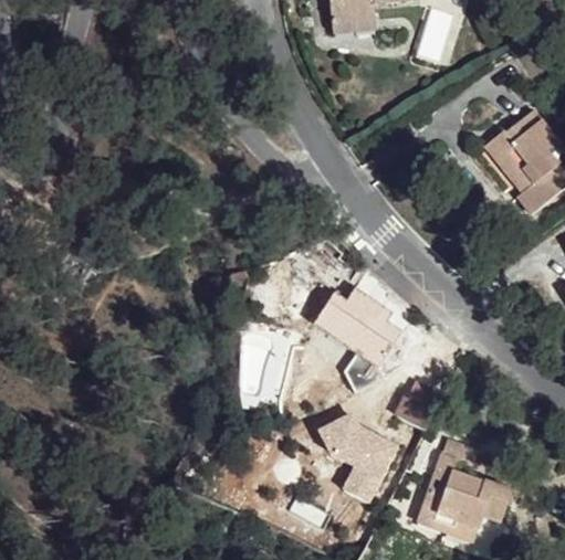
[(331,0),(332,17),(376,14),(374,3),(397,0),(331,0)]
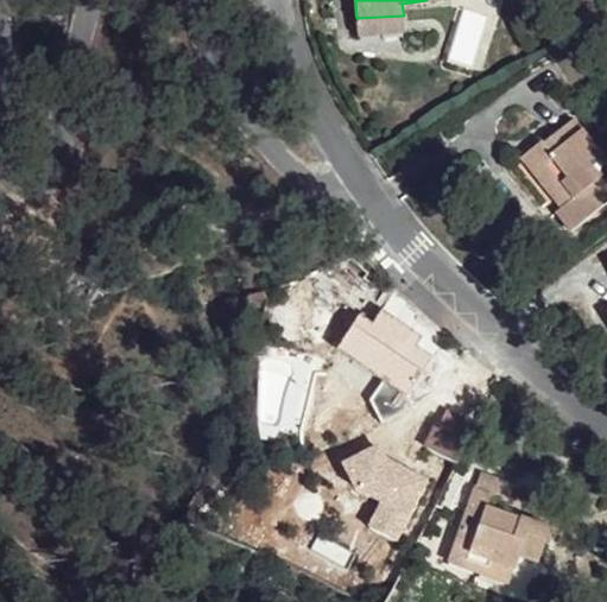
[(404,29),(404,16),(356,18),(359,35),(404,29)]
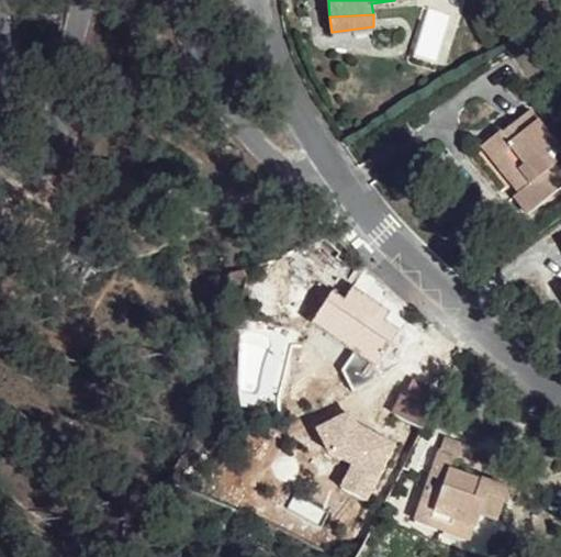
[(560,102),(549,111),(557,122),(560,118),(560,102)]
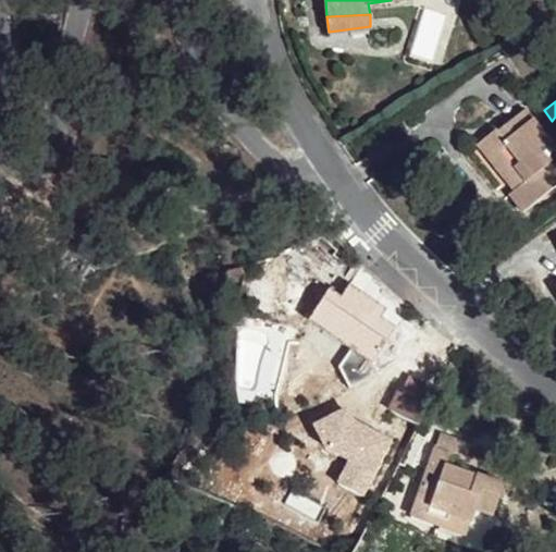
[(526,107),(498,129),(508,142),(492,156),(516,187),(509,194),(523,210),(555,183),(555,164),(547,154),(555,147),(555,145),(526,107)]
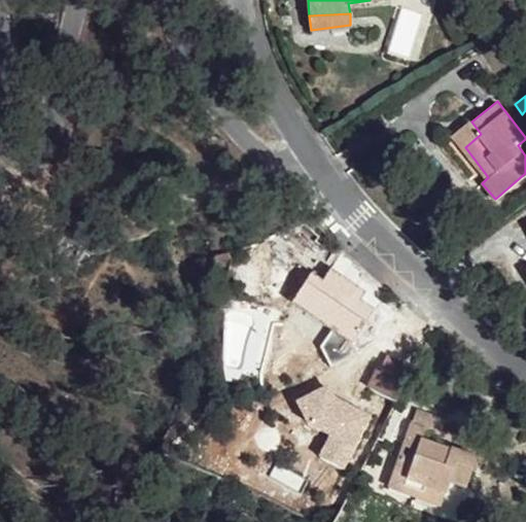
[(481,134),(471,122),(454,135),(465,147),(481,134)]
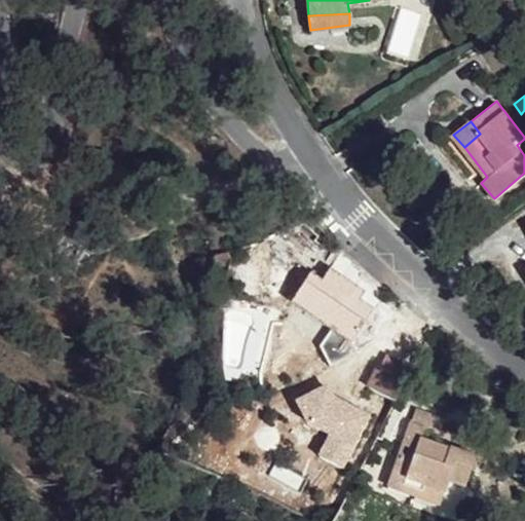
[(313,295),(327,273),(319,267),(304,289),(313,295)]
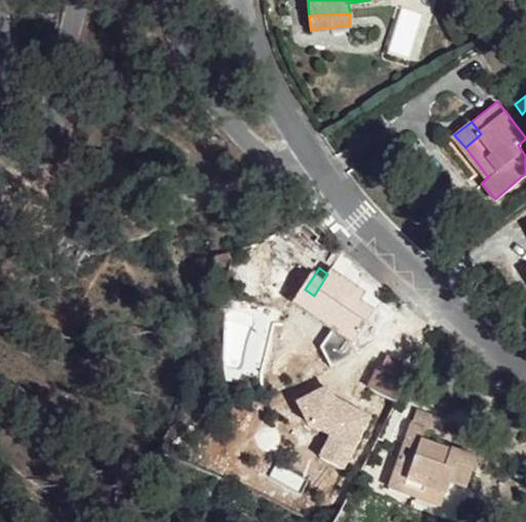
[(332,268),(327,274),(314,296),(305,309),(351,340),(379,301),(332,268)]
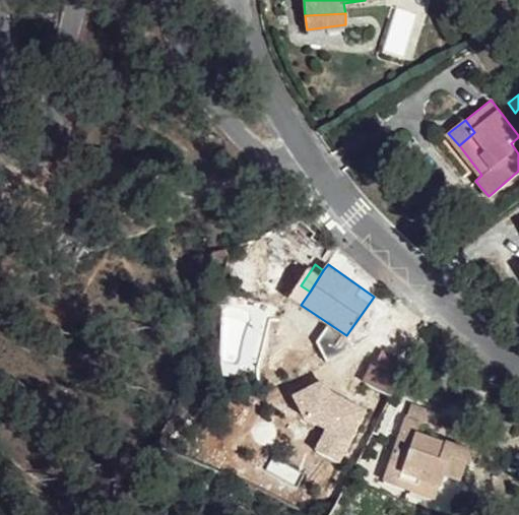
[(219,295),(208,291),(205,302),(216,305),(219,295)]
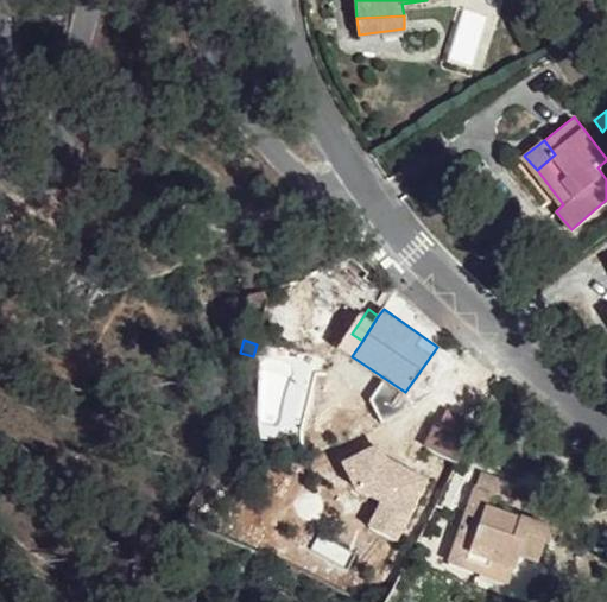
[(460,462),(476,429),(444,412),(427,447),(460,462)]
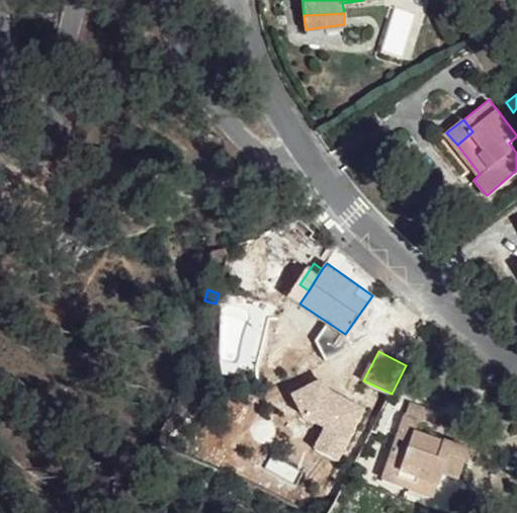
[(469,447),(440,437),(440,441),(426,436),(413,432),(419,419),(431,423),(436,410),(411,401),(407,413),(404,413),(381,478),(410,487),(415,474),(438,482),(442,471),(459,477),(469,447)]
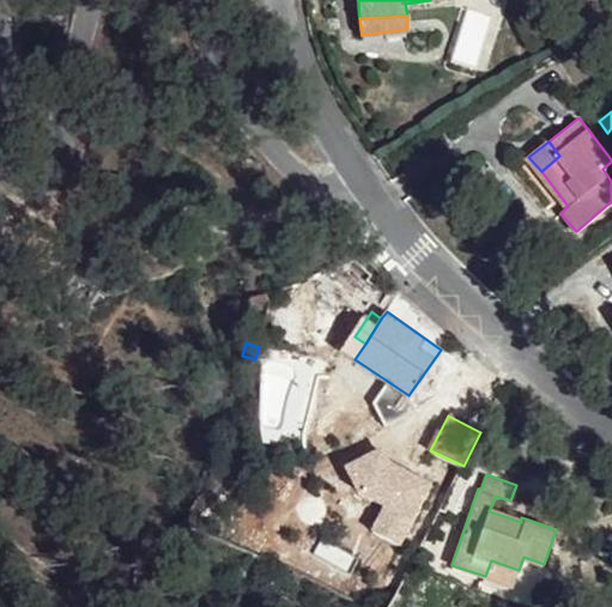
[(521,522),(521,517),(532,490),(516,485),(510,501),(504,516),(521,522)]
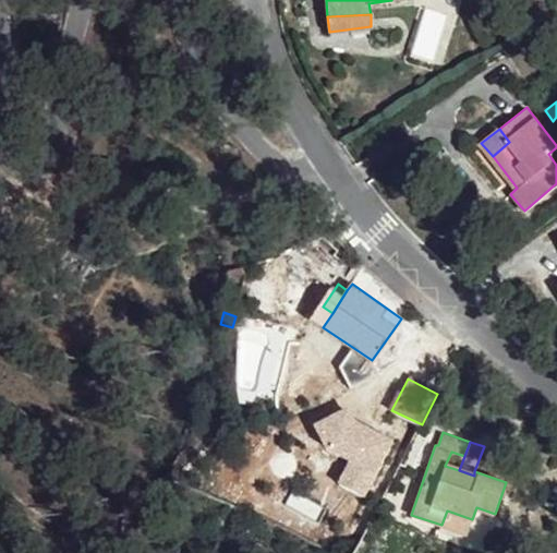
[(468,533),(472,519),(447,511),(442,525),(468,533)]
